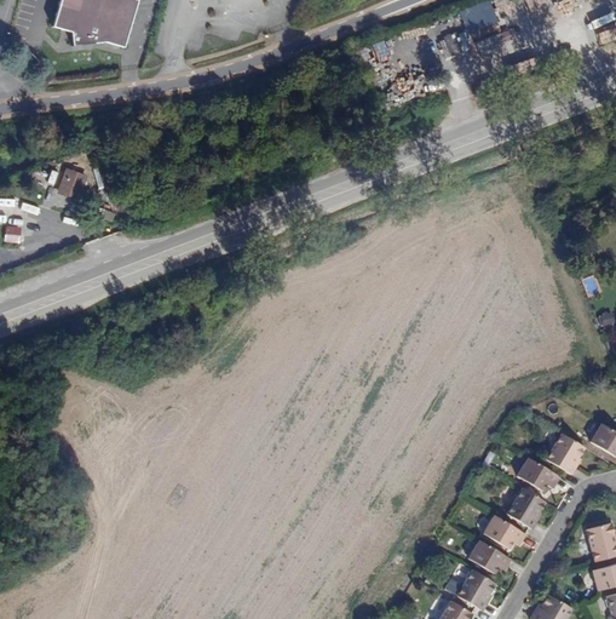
[(61,0),(53,26),(72,32),(73,46),(105,43),(124,49),(138,0),(61,0)]
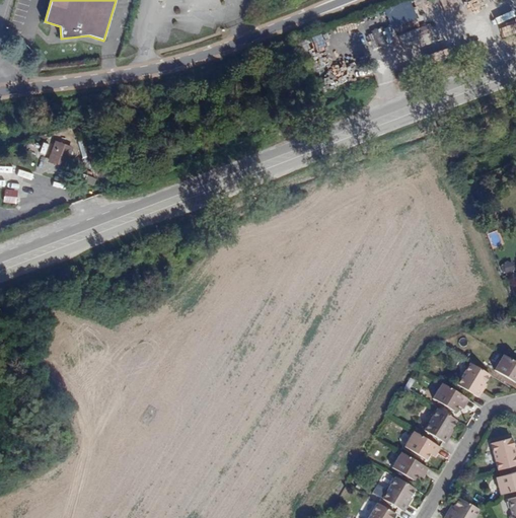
[(373,32),(378,47),(390,43),(385,28),(373,32)]
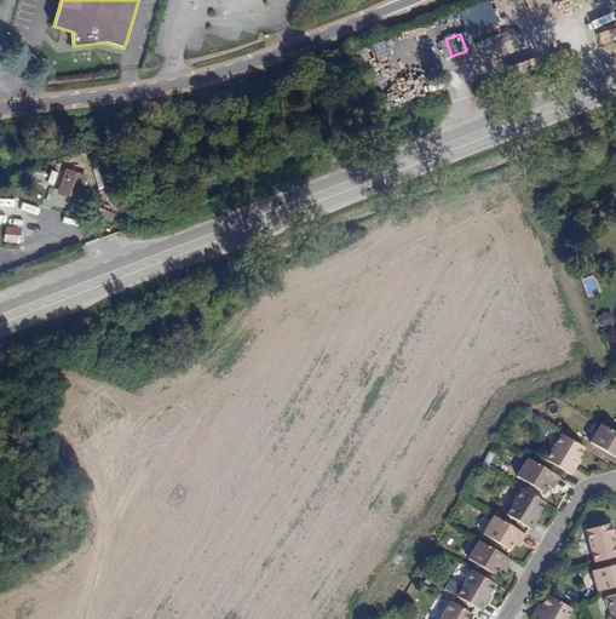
[(409,66),(430,56),(427,50),(406,59),(409,66)]
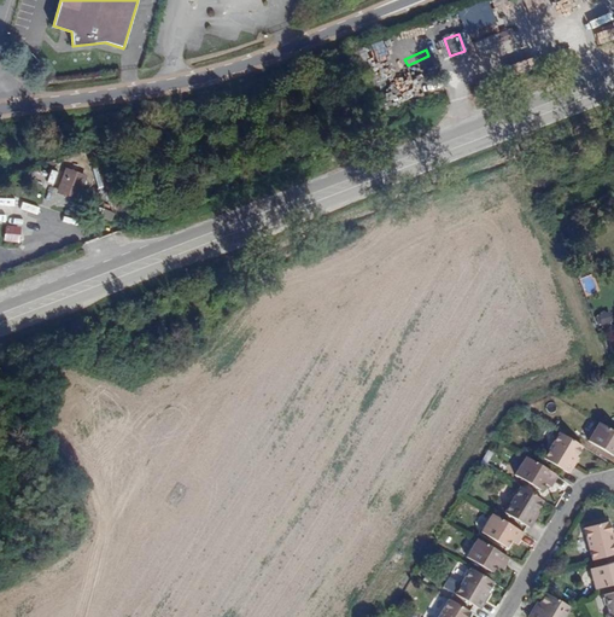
[(79,198),(87,175),(70,168),(62,192),(79,198)]
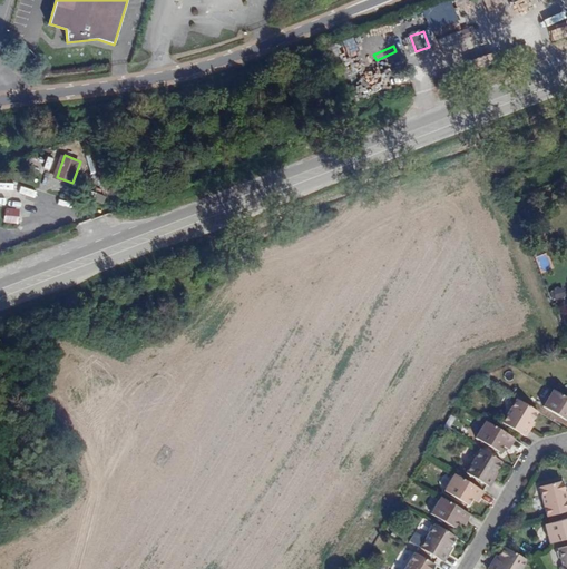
[(23,209),(10,208),(9,221),(22,223),(23,209)]
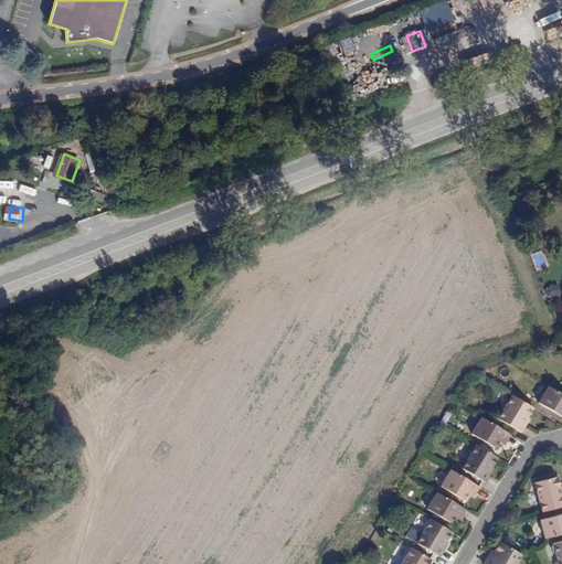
[(559,283),(547,287),(550,297),(561,293),(561,289),(559,283)]
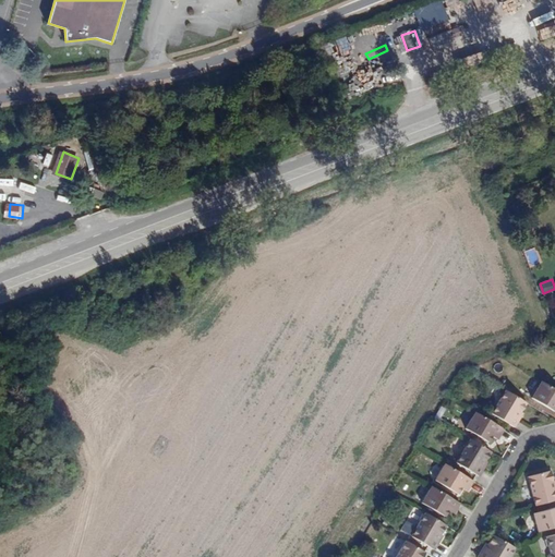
[(172,303),(159,309),(163,317),(177,313),(172,303)]
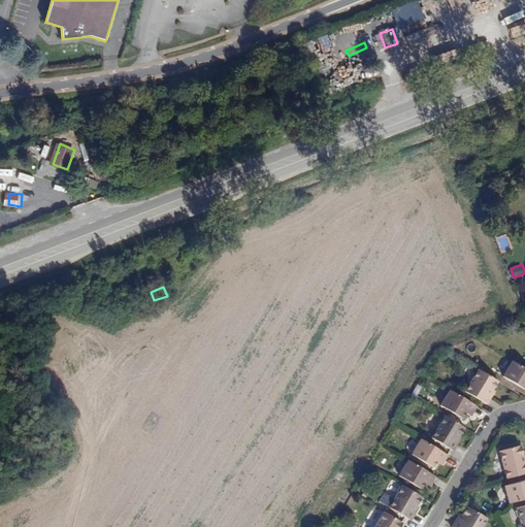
[(524,365),(511,358),(500,375),(522,388),(524,385),(524,365)]
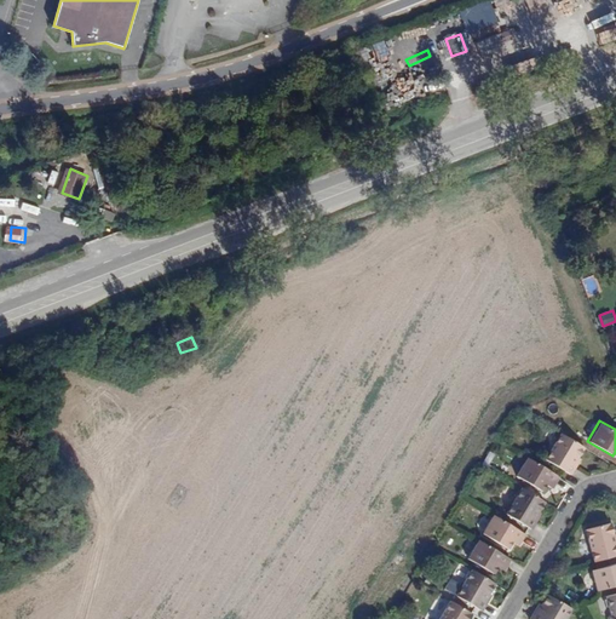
[(575,456),(581,446),(559,433),(550,448),(547,447),(541,458),(569,475),(579,458),(575,456)]
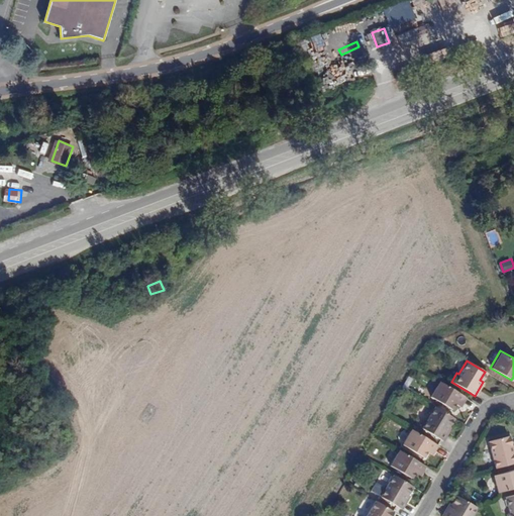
[(464,407),(469,398),(440,381),(431,396),(452,409),(456,403),(464,407)]
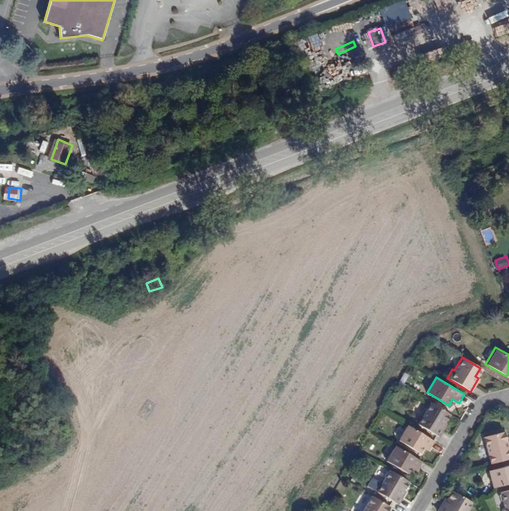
[(443,423),(449,413),(432,403),(424,416),(421,414),(416,424),(440,438),(448,425),(443,423)]
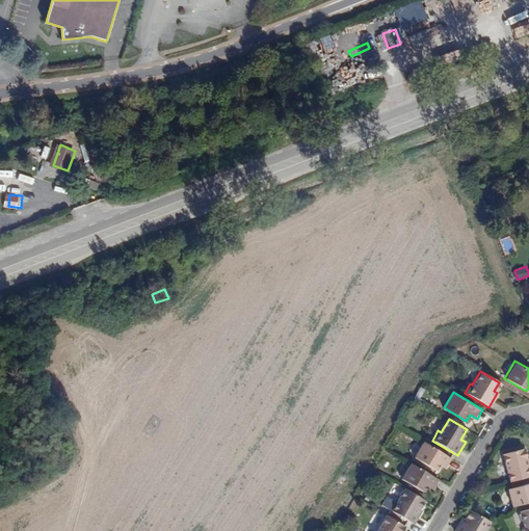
[(446,468),(452,458),(423,441),(414,457),(435,470),(439,463),(446,468)]
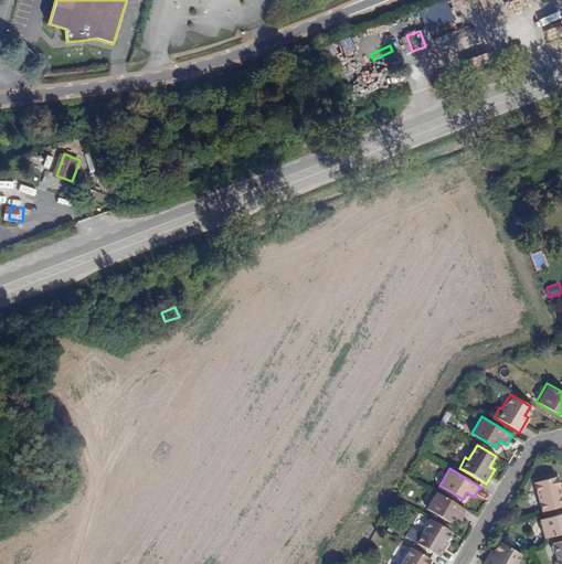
[(544,511),(561,508),(561,476),(537,482),(544,511)]
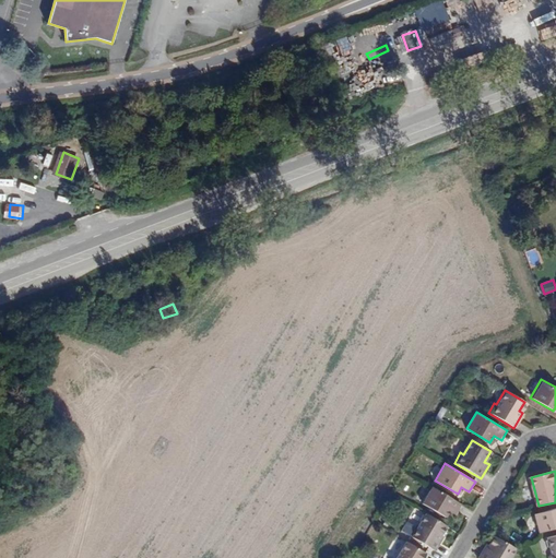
[(457,513),(462,503),(432,485),(422,501),(445,514),(448,509),(457,513)]
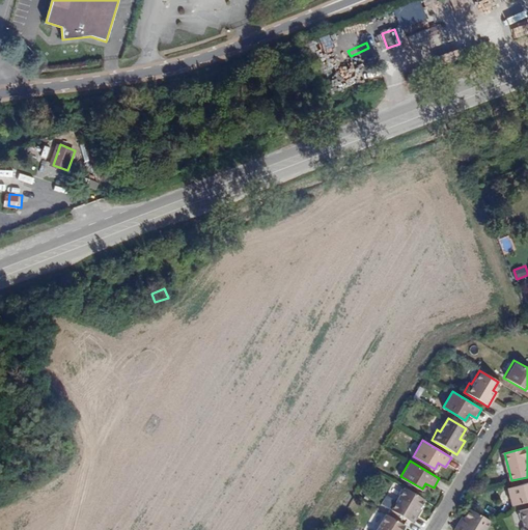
[(513,506),(527,503),(527,483),(509,489),(513,506)]
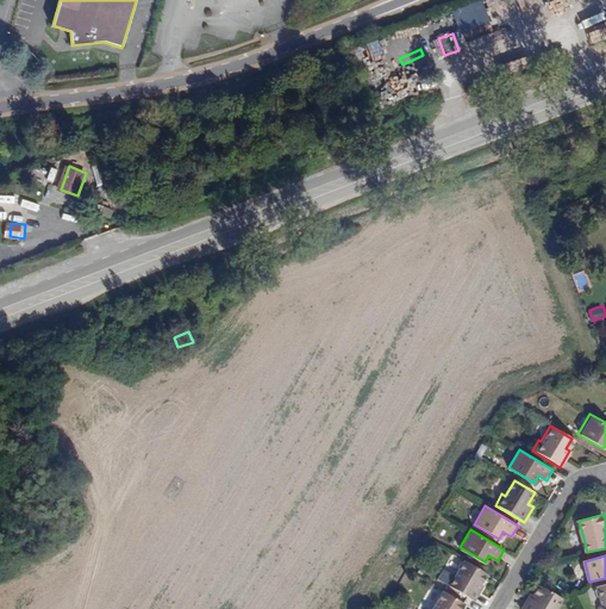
[(485,582),(489,572),(467,558),(457,573),(454,571),(447,584),(476,601),(486,583),(485,582)]
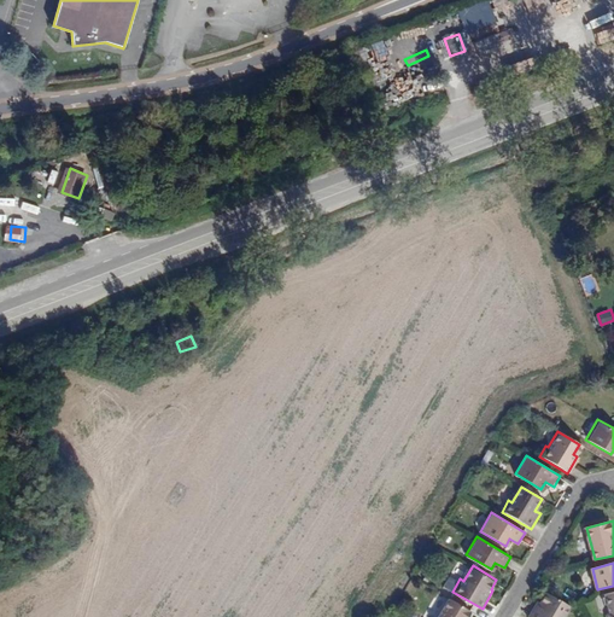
[(569,601),(550,589),(544,599),(539,597),(530,613),(534,616),(561,616),(569,601)]
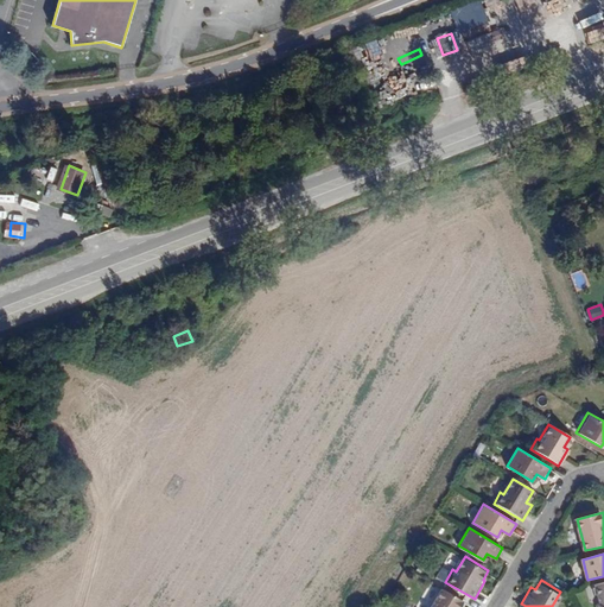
[(458,606),(463,600),(438,586),(426,606),(458,606)]
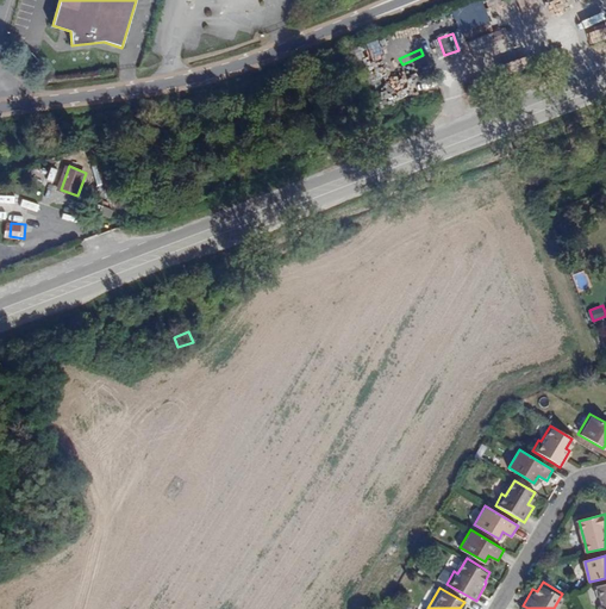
All buildings are outlined.
